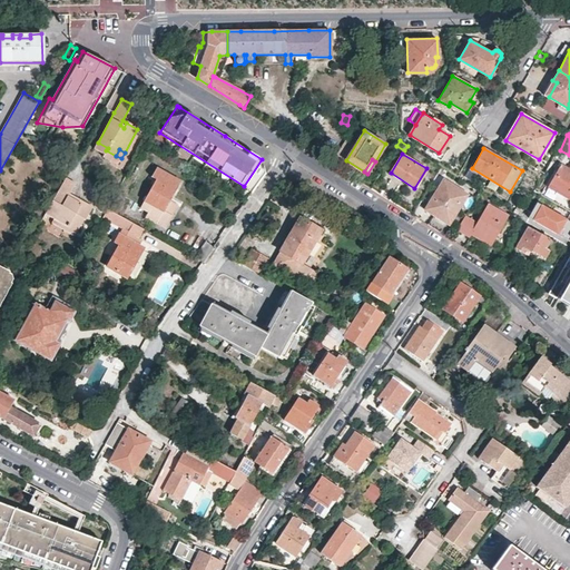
[(569,168),(561,164),(548,186),(569,199),(569,168)]
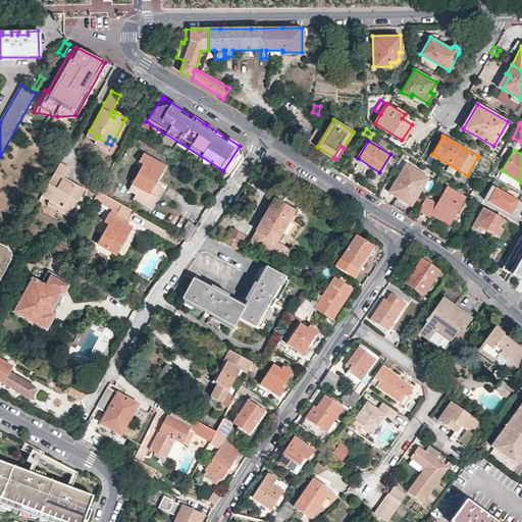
[(163,189),(155,185),(165,166),(143,154),(137,166),(141,168),(133,184),(129,189),(138,193),(134,199),(147,206),(153,194),(159,197),(163,189)]
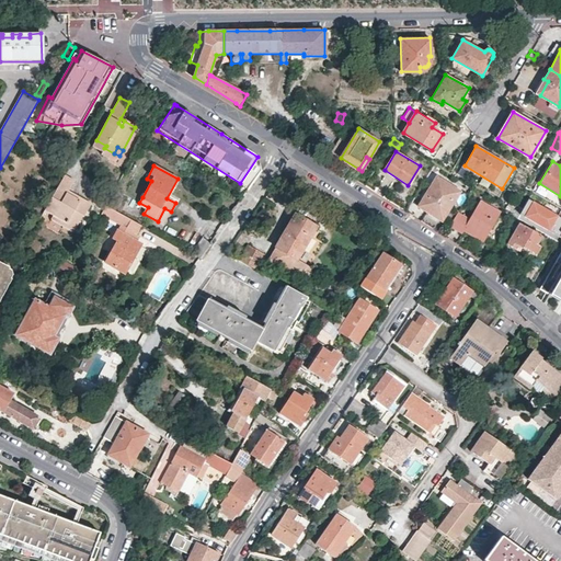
[(76,173),(66,168),(46,205),(53,209),(53,210),(68,220),(69,217),(77,222),(83,210),(86,212),(93,197),(82,191),(81,194),(72,190),(70,193),(66,191),(70,184),(76,173)]
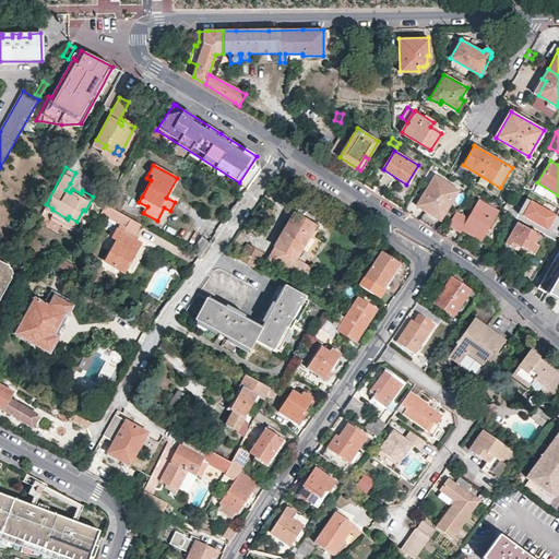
[(441,219),(458,190),(435,176),(417,205),(441,219)]
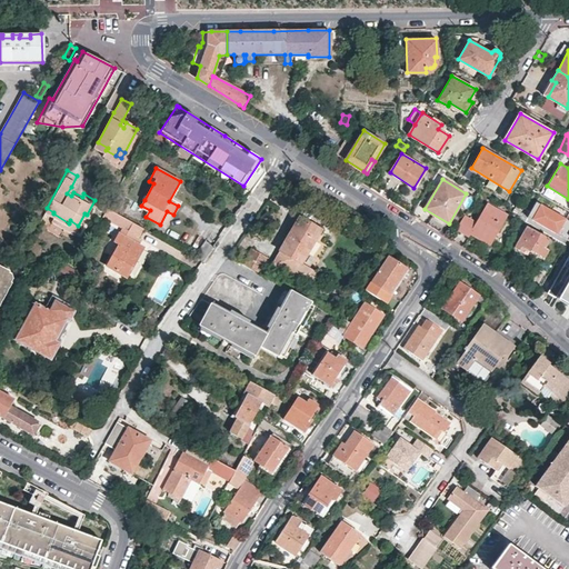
[(117,197),(110,210),(116,213),(123,200),(117,197)]
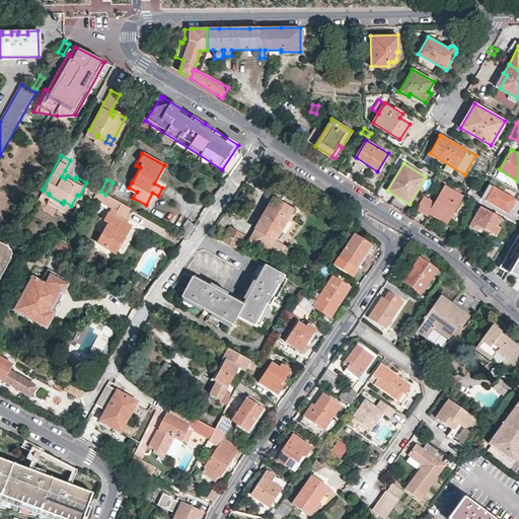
[(449,220),(462,198),(444,187),(434,204),(428,200),(421,212),(427,216),(429,213),(440,220),(442,216),(449,220)]
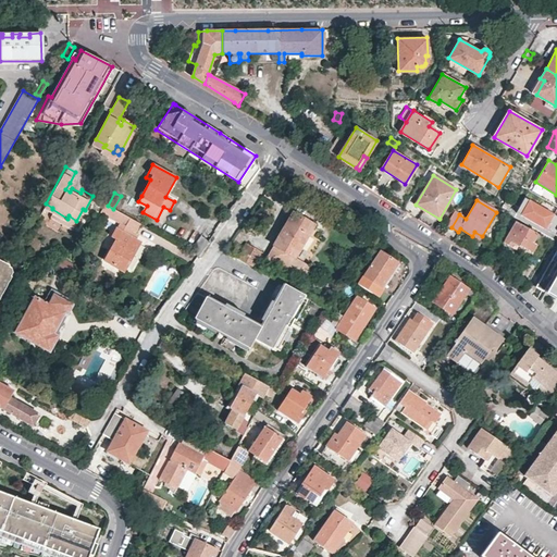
[(124,271),(140,243),(136,240),(121,232),(130,218),(113,209),(108,206),(104,203),(99,212),(119,223),(115,229),(111,237),(116,240),(104,260),(124,271)]
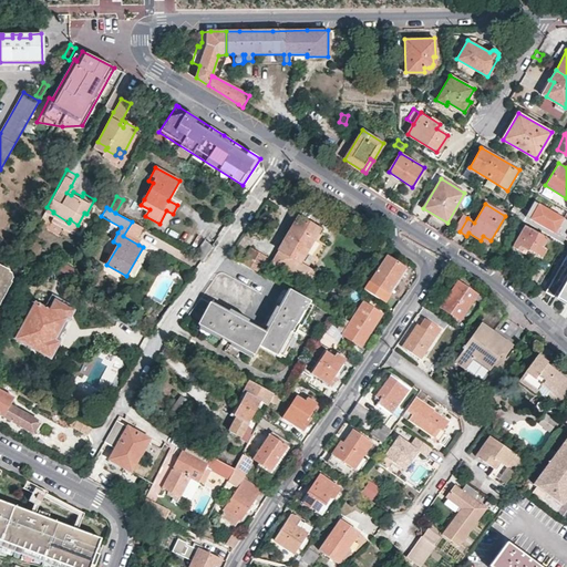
[(166,210),(160,224),(166,227),(173,214),(166,210)]
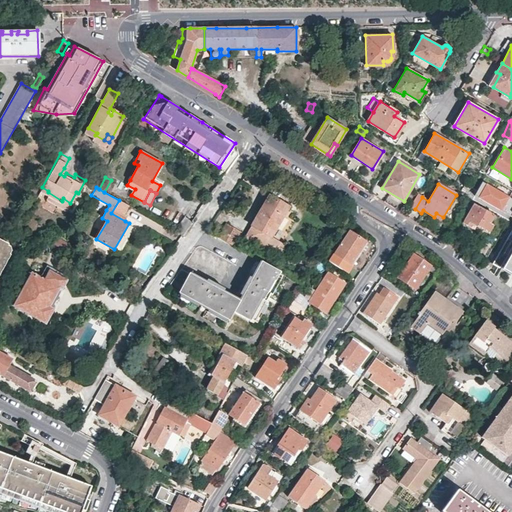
[(61,202),(62,201),(48,192),(47,194),(61,202)]
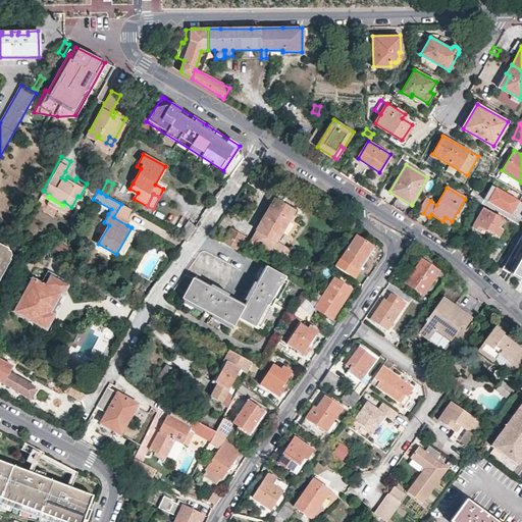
[(423,213),(430,201),(425,198),(418,209),(423,213)]
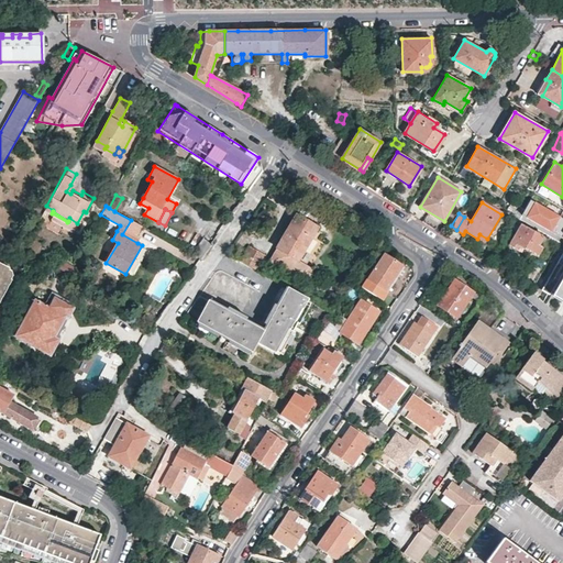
[(318,227),(296,216),(269,261),(302,278),(304,278),(305,278),(306,278),(307,278),(308,278),(309,277),(310,277),(310,276),(311,275),(312,274),(312,273),(312,272),(313,271),(313,269),(312,268),(312,267),(310,266),(300,260),(318,227)]
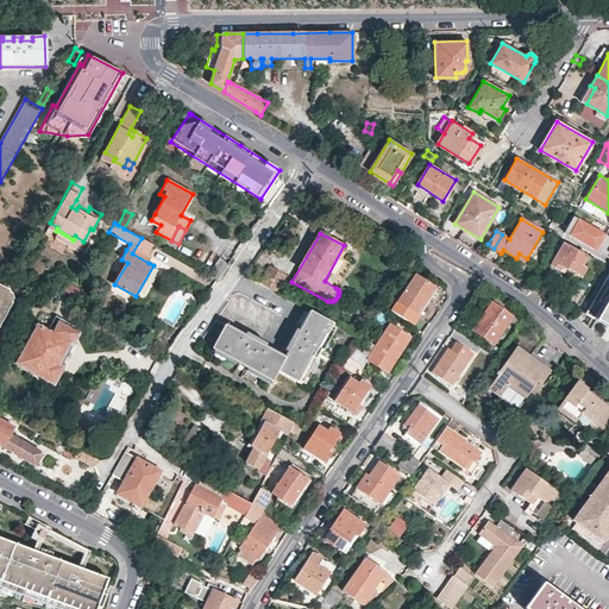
[(81,245),(83,242),(75,236),(74,239),(73,240),(81,245)]
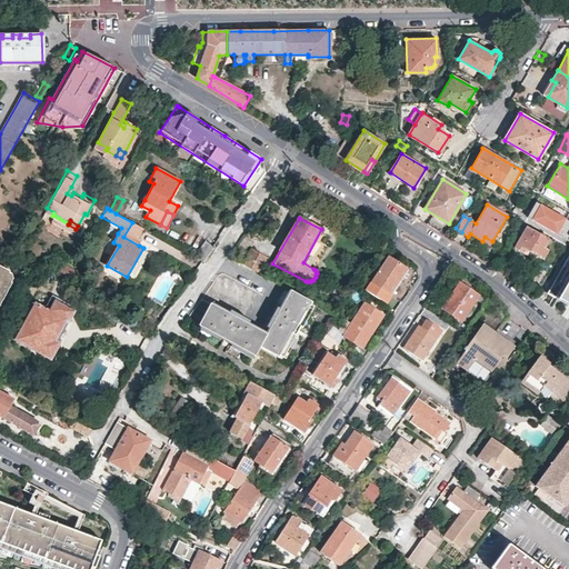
[(143,229),(132,222),(123,237),(139,246),(142,240),(139,238),(143,229)]
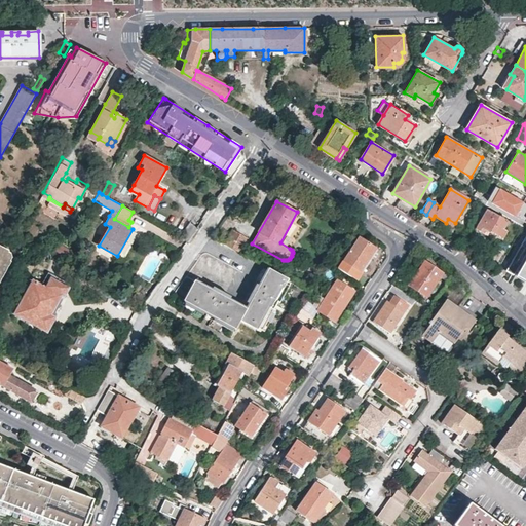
[(502,228),(506,221),(481,205),(475,216),(480,219),(475,228),(482,233),(485,230),(500,239),(506,231),(502,228)]
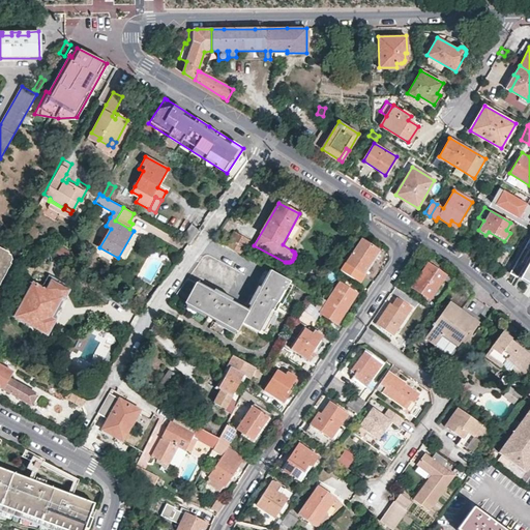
[(188,244),(200,229),(192,224),(181,239),(188,244)]
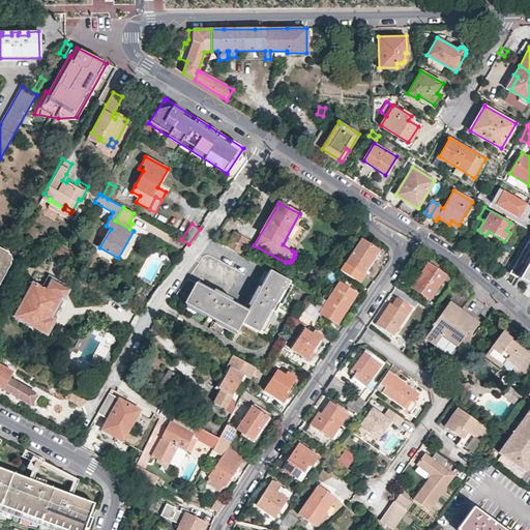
[(234,232),(227,246),(242,255),(249,240),(234,232)]
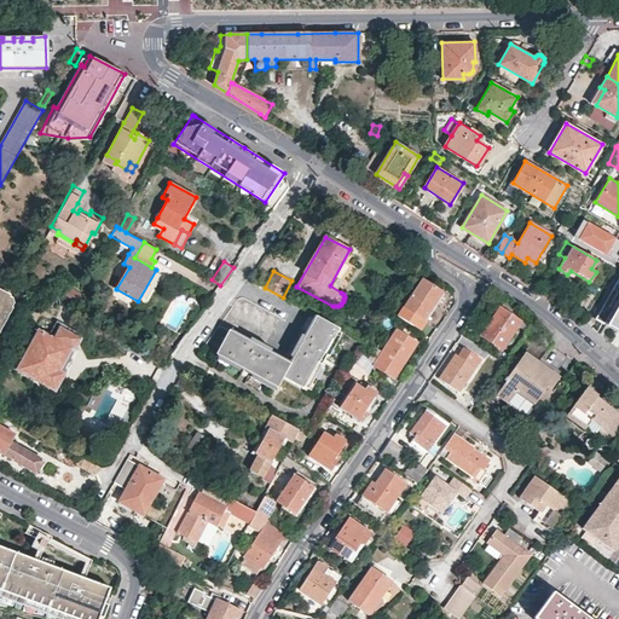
[(423,318),(441,291),(422,278),(397,314),(420,330),(427,320),(423,318)]
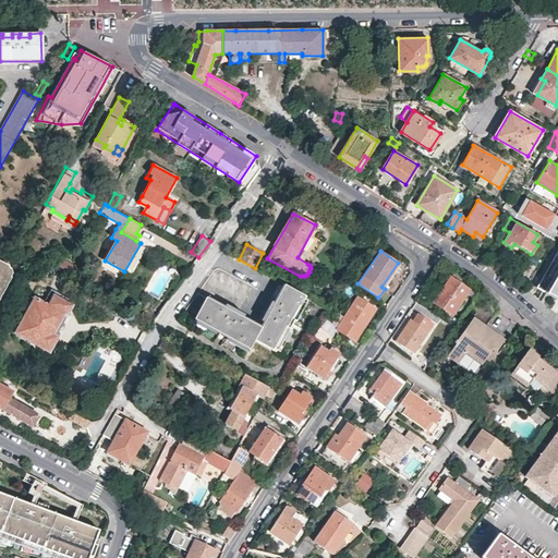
[(61,256),(56,265),(67,271),(72,263),(61,256)]
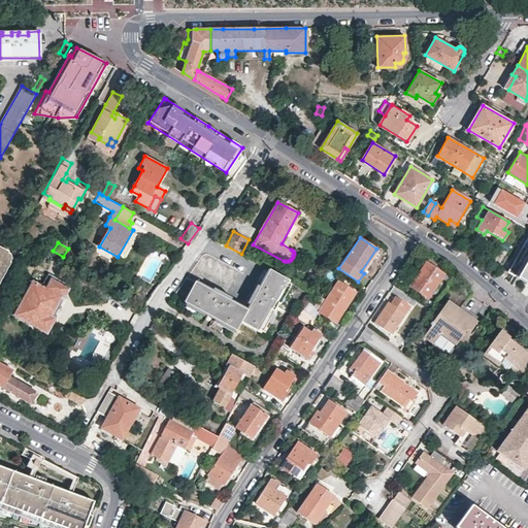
[(8,253),(0,248),(0,284),(11,263),(9,262),(4,260),(7,255),(8,253)]
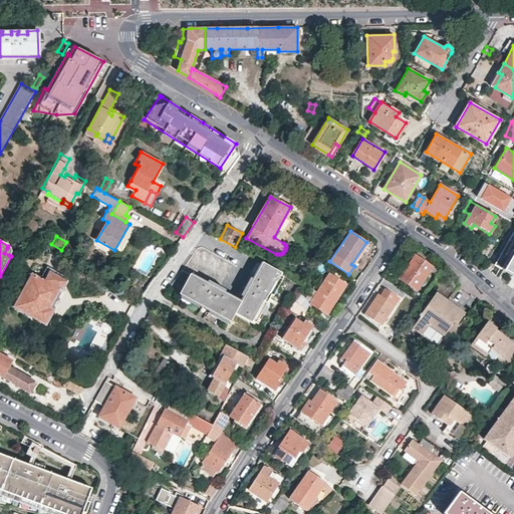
[(513,241),(500,266),(509,271),(513,274),(513,241)]
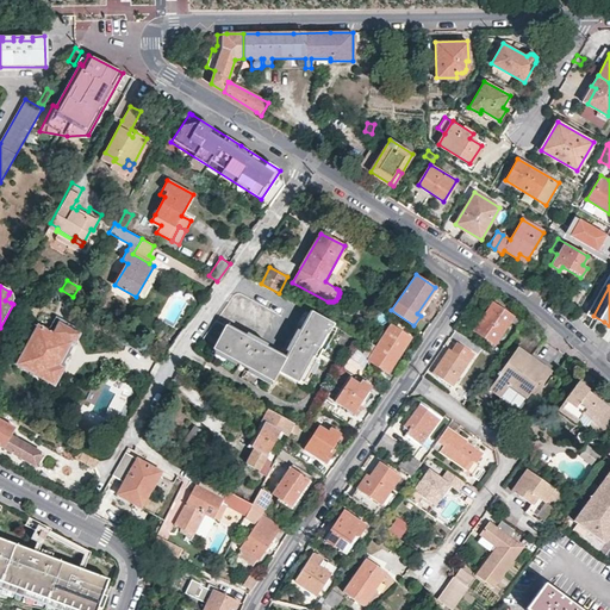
[(492,344),(511,316),(492,303),(473,331),(492,344)]
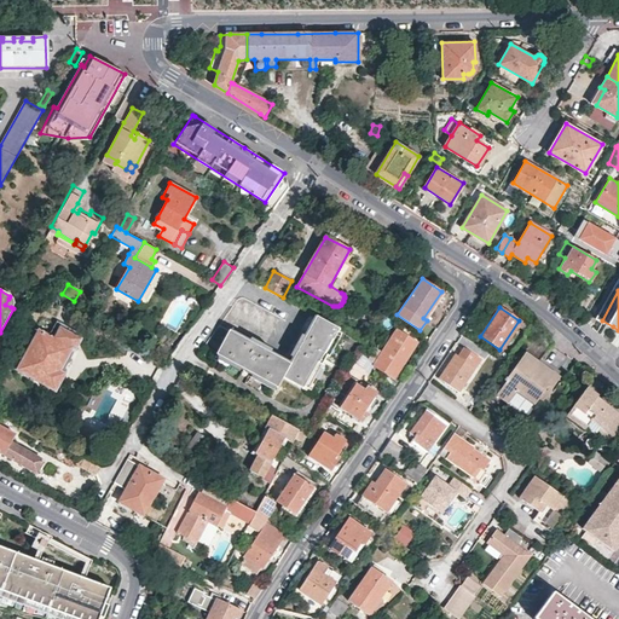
[(307,389),(340,329),(314,316),(289,362),(219,324),(203,347),(276,387),(283,376),(307,389)]
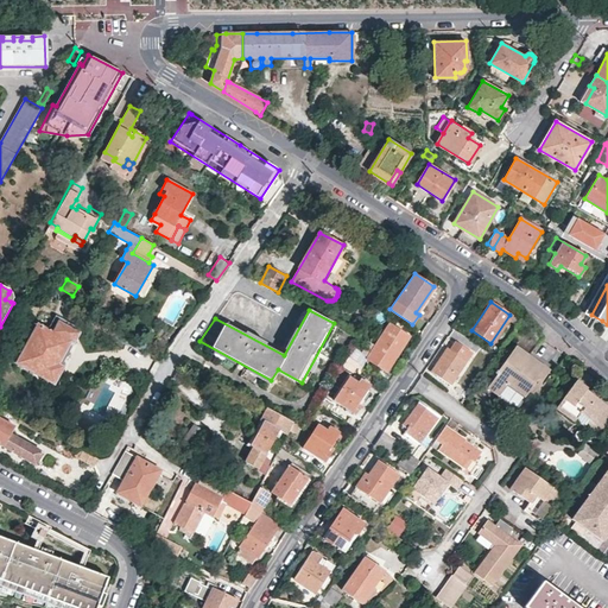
[(73,344),(81,329),(55,315),(46,329),(37,323),(16,363),(52,384),(63,367),(58,365),(69,342),(73,344)]
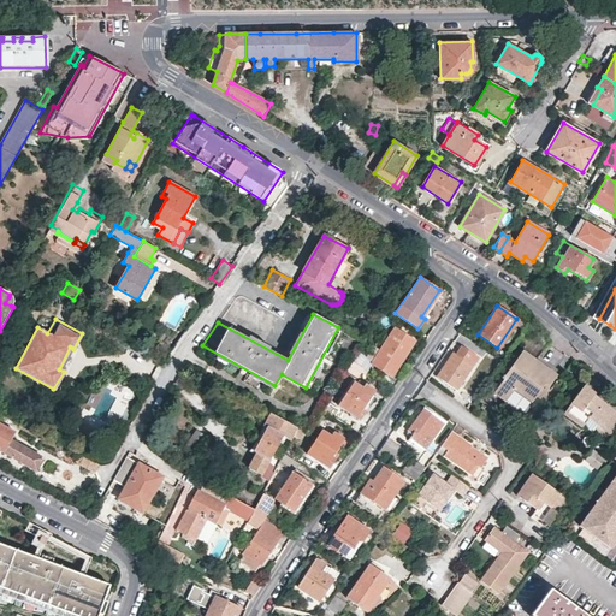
[(615,329),(610,325),(599,342),(615,356),(615,329)]
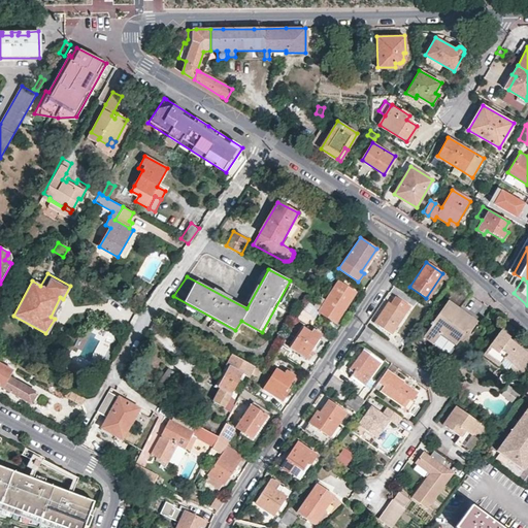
[(310,316),(315,318),(320,311),(329,318),(332,312),(338,318),(356,292),(339,282),(321,309),(307,300),(302,309),(310,316)]
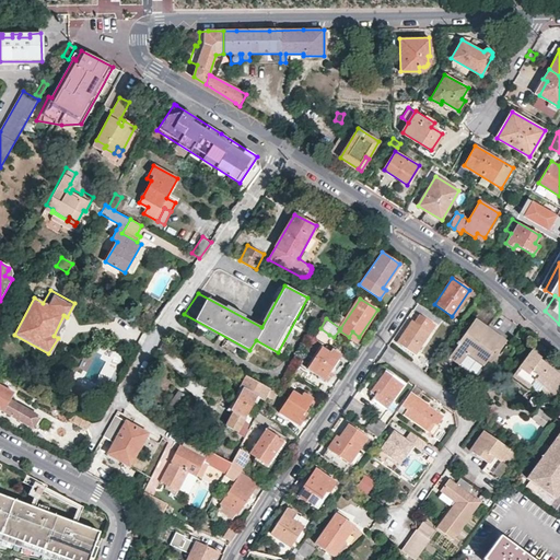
[(412,319),(404,334),(406,335),(400,345),(416,353),(434,325),(419,314),(415,321),(412,319)]
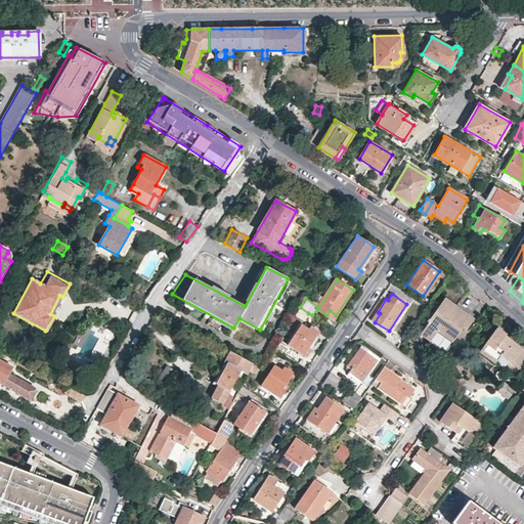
[(463,332),(472,318),(444,299),(421,334),(445,350),(460,330),(463,332)]
